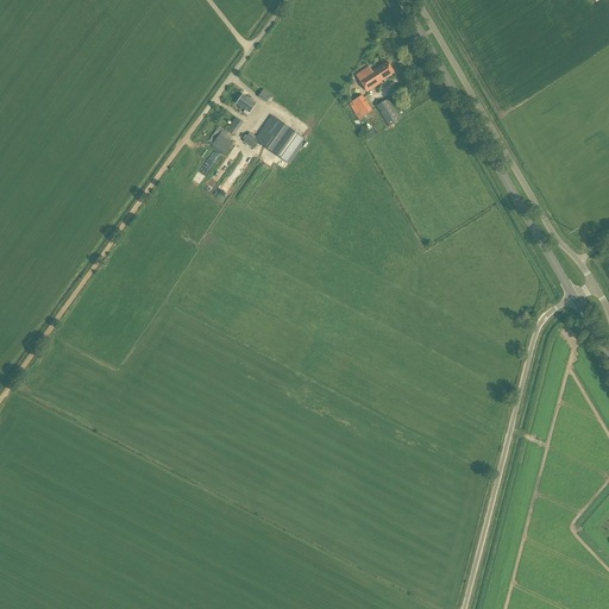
[(395,73),(387,62),(372,71),(369,67),(356,75),(360,81),(368,92),(380,83),(395,73)]
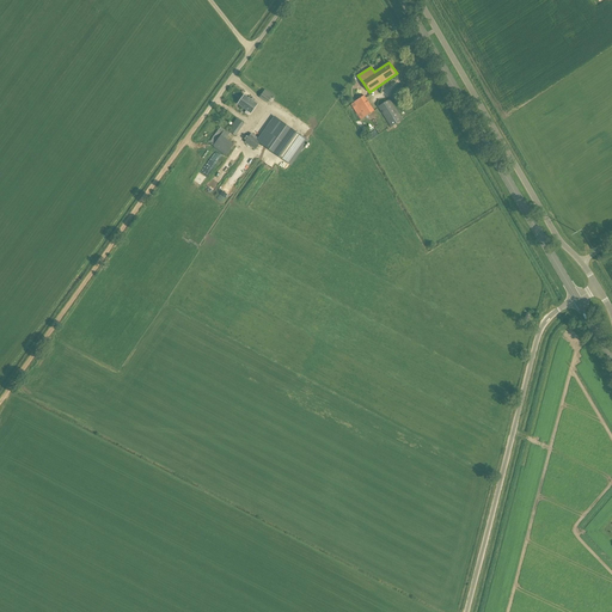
[(268,103),(273,96),(265,90),(259,97),(268,103)]
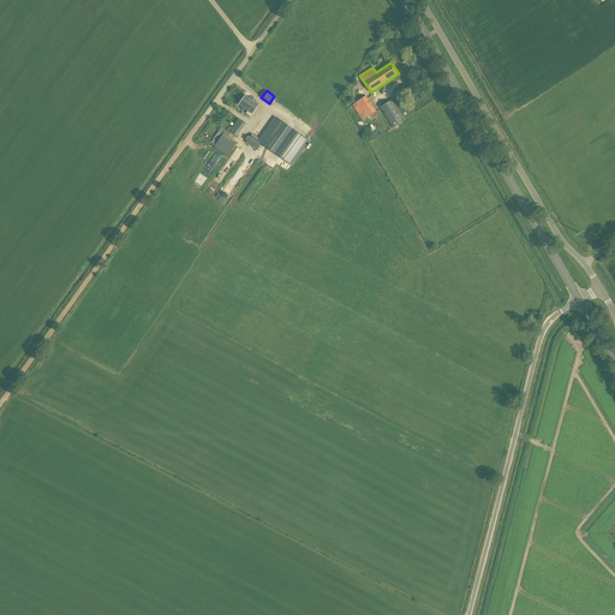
[(252,114),(258,105),(245,95),(239,105),(252,114)]
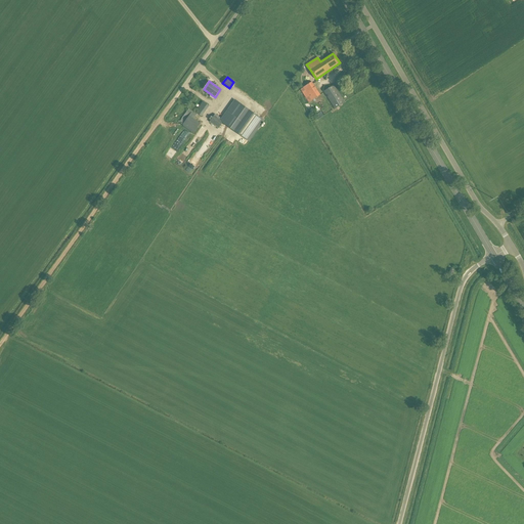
[(317,90),(315,87),(312,82),(303,87),(305,90),(302,92),(308,102),(320,95),(317,90)]
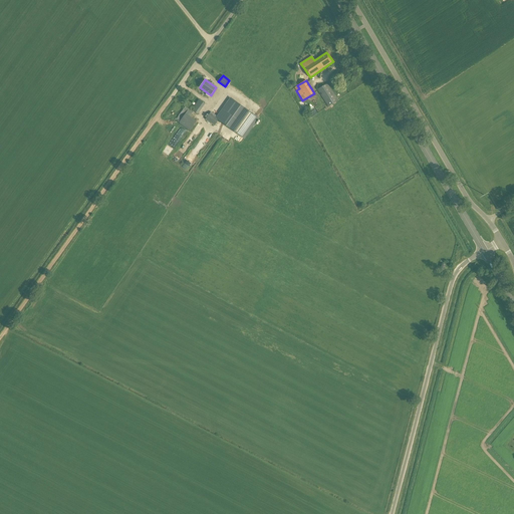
[(328,107),(338,100),(327,83),(317,89),(328,107)]
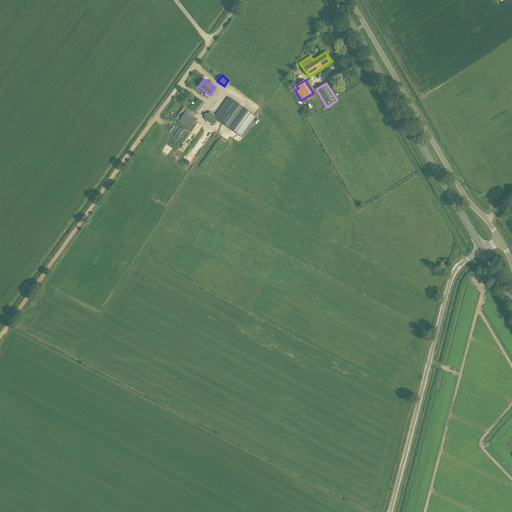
[(192,109),(199,112),(205,102),(199,98),(192,109)]
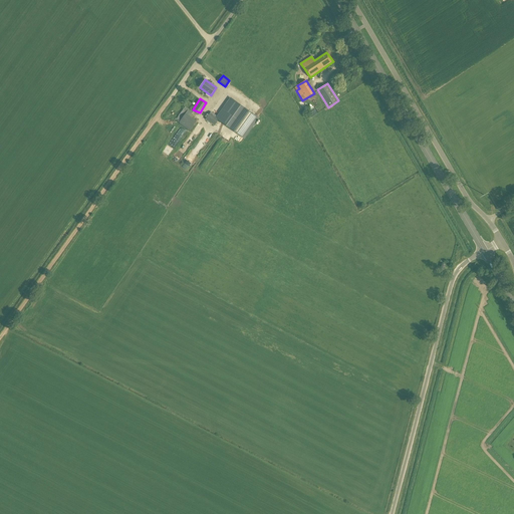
[(244,138),(258,117),(230,98),(221,110),(225,112),(219,120),(244,138)]
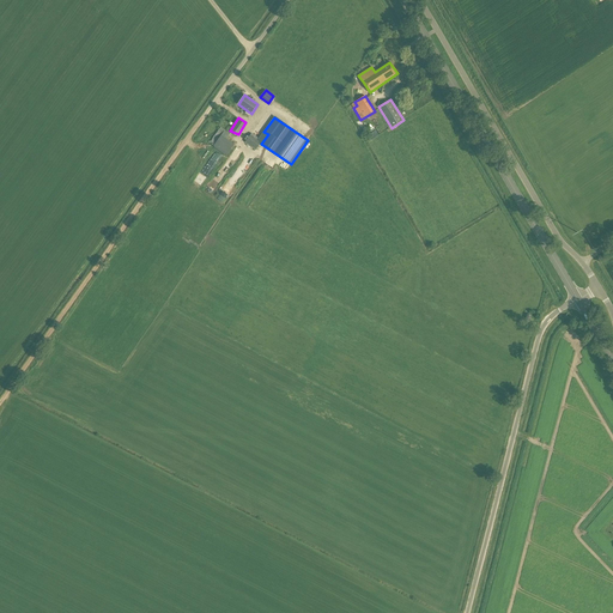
[(231,132),(229,131),(226,128),(225,131),(220,127),(210,144),(213,146),(226,156),(235,145),(226,139),(231,132)]
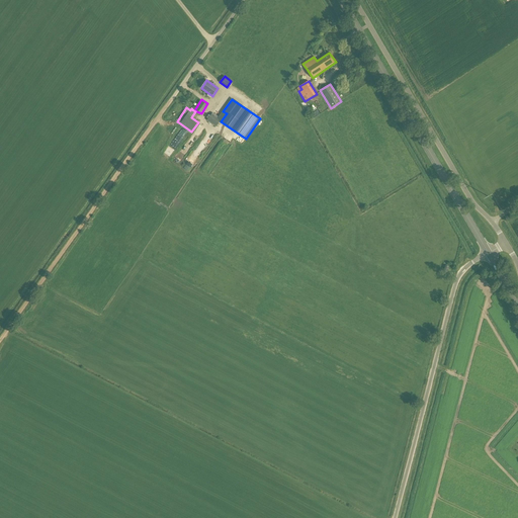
[(216,126),(222,118),(212,112),(206,119),(216,126)]
